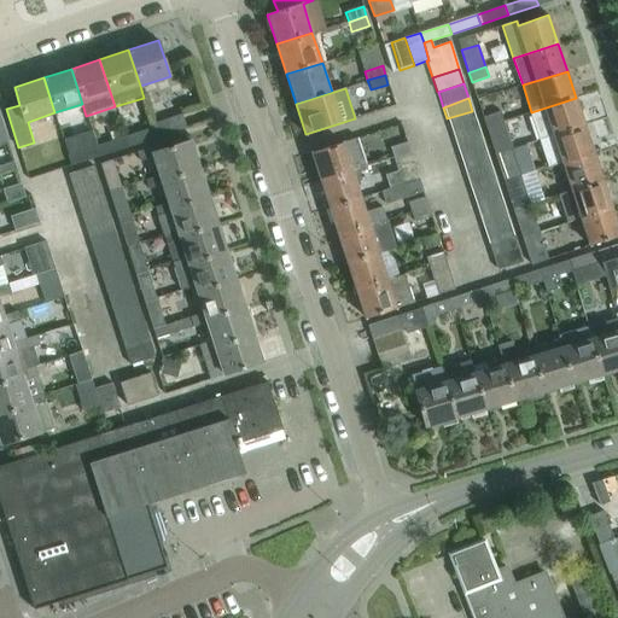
[(576,98),(531,112),(530,114),(540,140),(584,124),(576,98)]
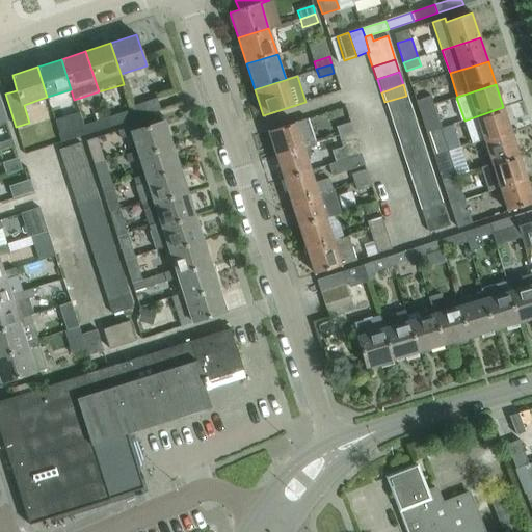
[(410,106),(406,96),(384,102),(389,113),(410,106)]
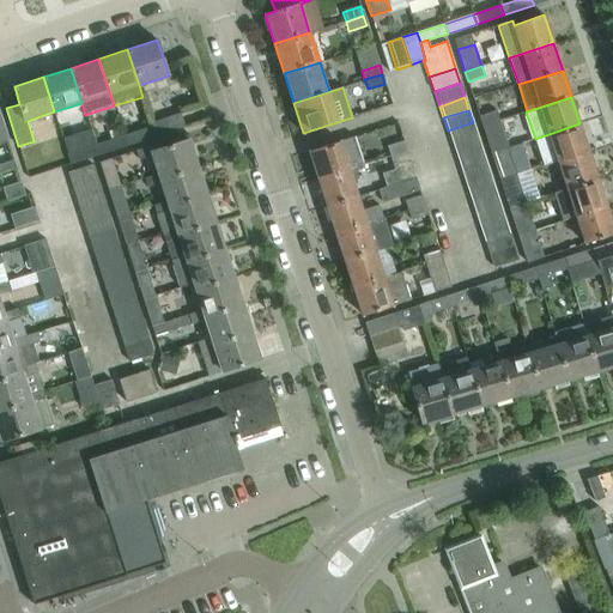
[(496,110),(479,116),(483,127),(499,121),(496,110)]
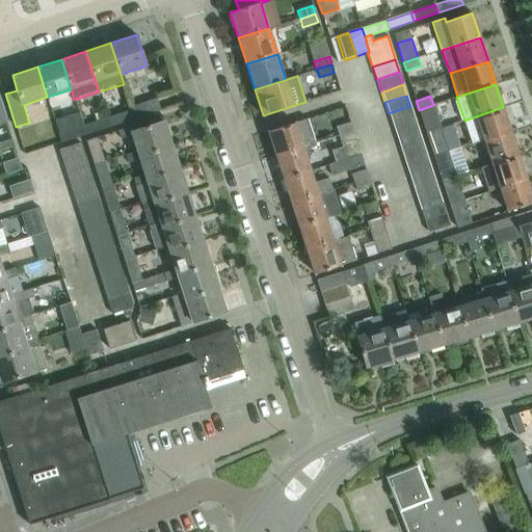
[(132,108),(135,118),(160,110),(157,98),(131,106),(132,108)]
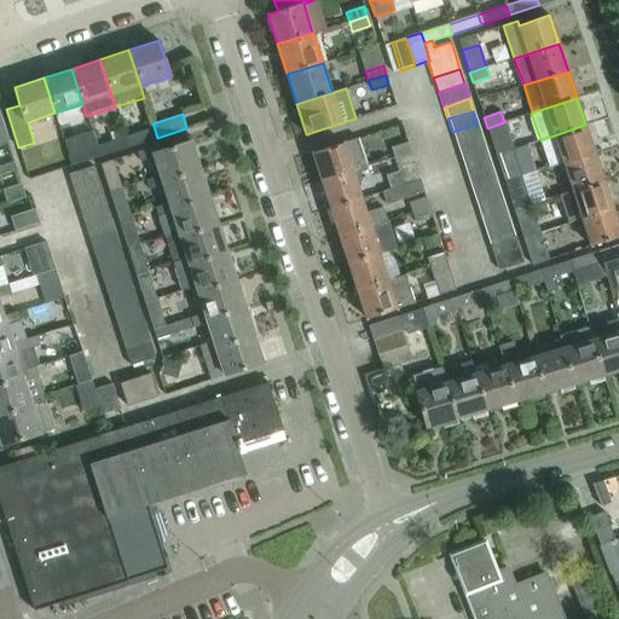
[(504,122),(487,128),(496,155),(513,149),(504,122)]
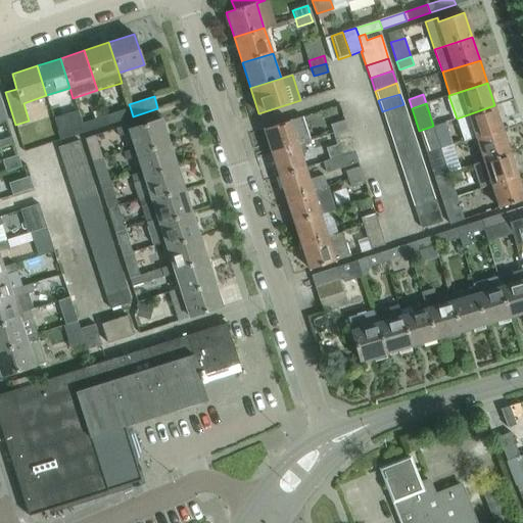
[(385,122),(407,114),(403,104),(382,111),(385,122)]
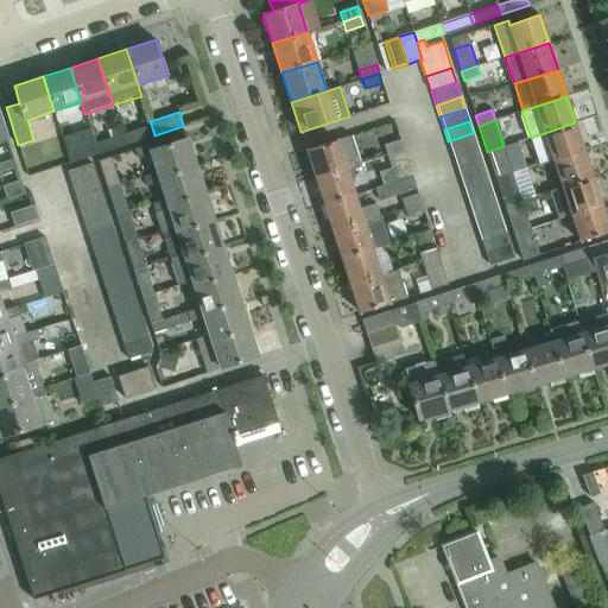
[(575,122),(531,138),(539,164),(553,159),(583,149),(575,122)]
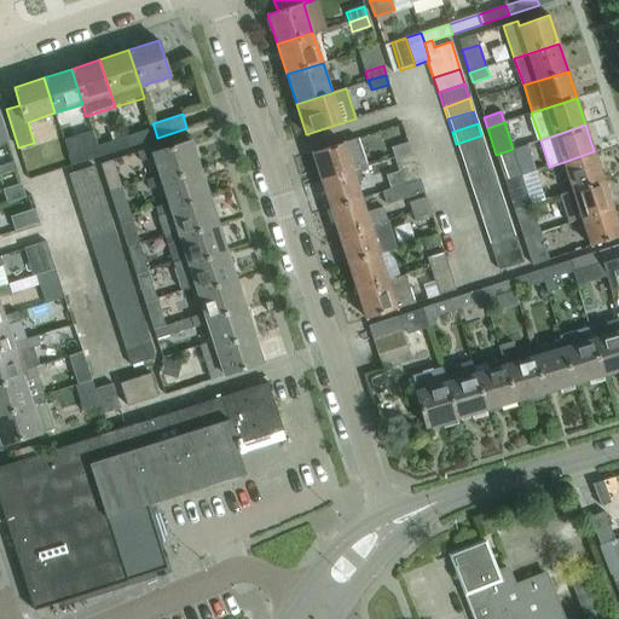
[(154,126),(125,136),(128,146),(157,138),(154,126)]
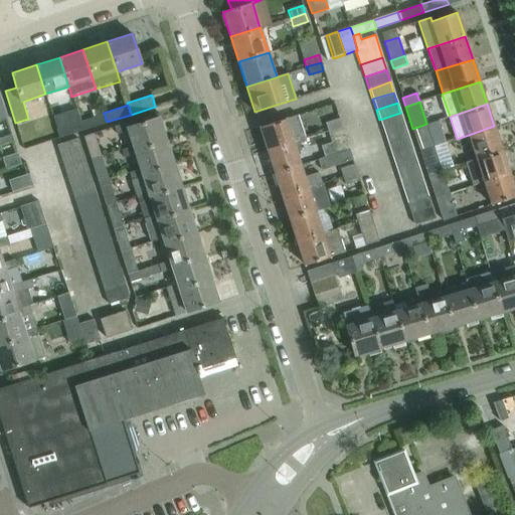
[(107,122),(104,113),(79,121),(82,130),(107,122)]
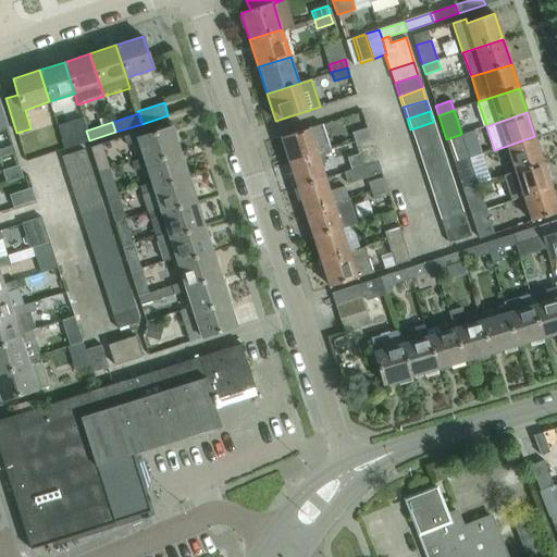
[(413,141),(436,134),(433,122),(410,130),(413,141)]
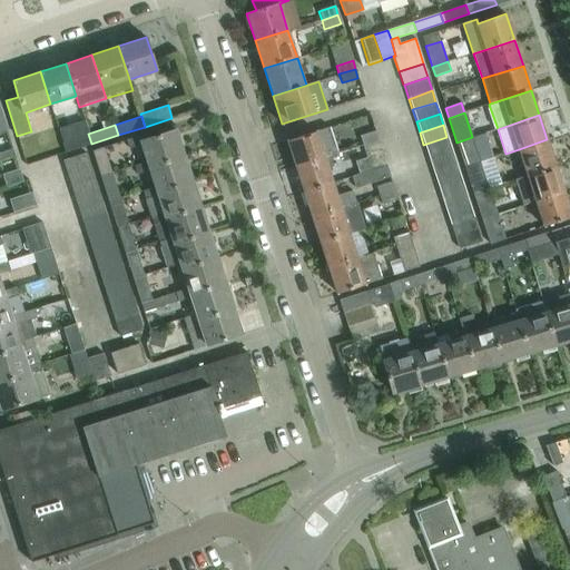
[(338,153),(331,126),(314,131),(287,140),(296,166),(322,157),(338,153)]
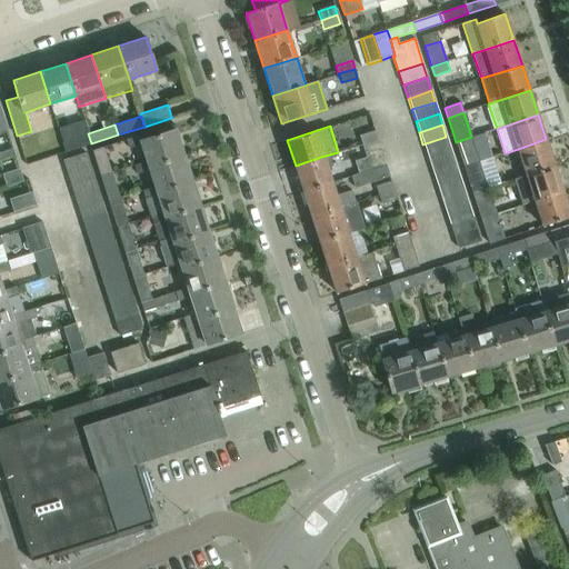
[(176,129),(142,140),(140,140),(141,143),(147,160),(149,167),(183,156),(176,129)]
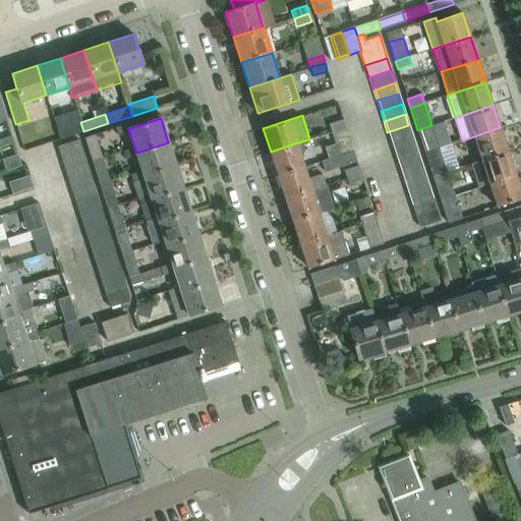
[(332,132),(345,128),(343,120),(330,124),(332,132)]
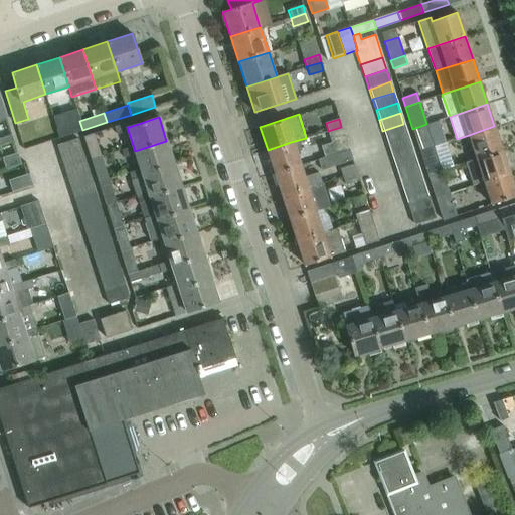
[(82,130),(79,121),(56,128),(59,137),(82,130)]
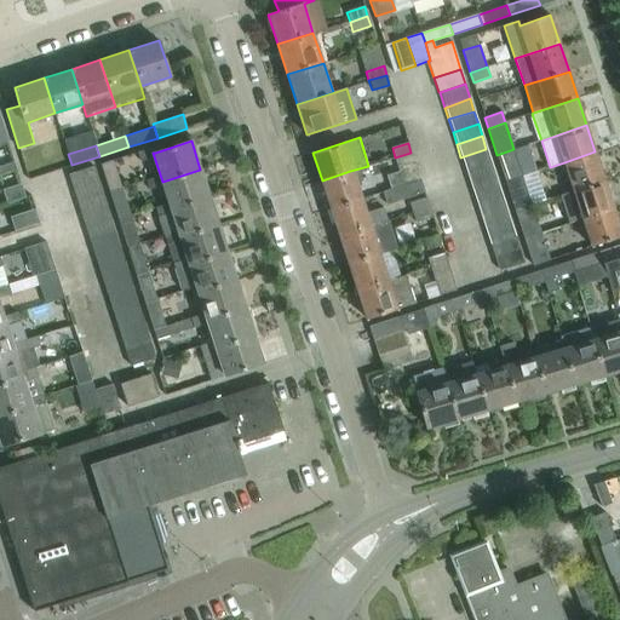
[(141,161),(154,156),(153,153),(155,153),(153,147),(138,151),(141,161)]
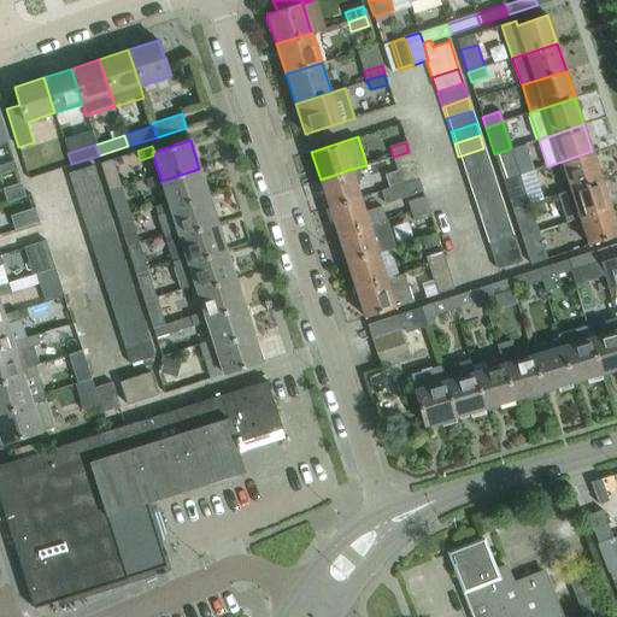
[(488,162),(483,148),(458,157),(463,170),(488,162)]
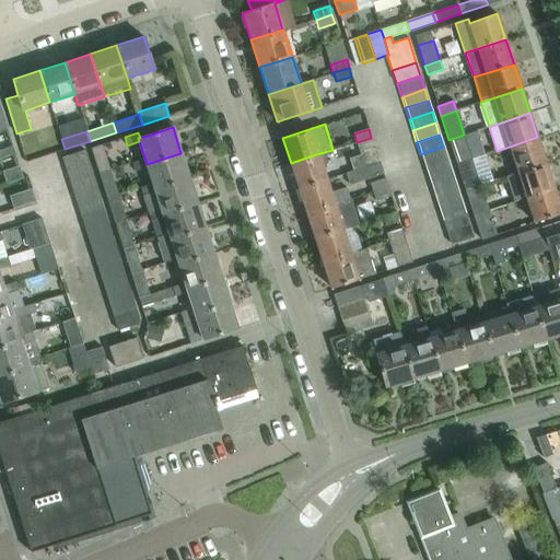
[(464,135),(448,140),(456,164),(471,159),(464,135)]
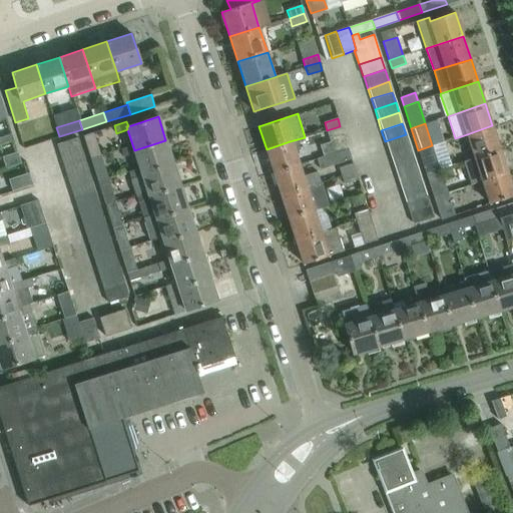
[(492,125),(467,134),(474,157),(500,148),(492,125)]
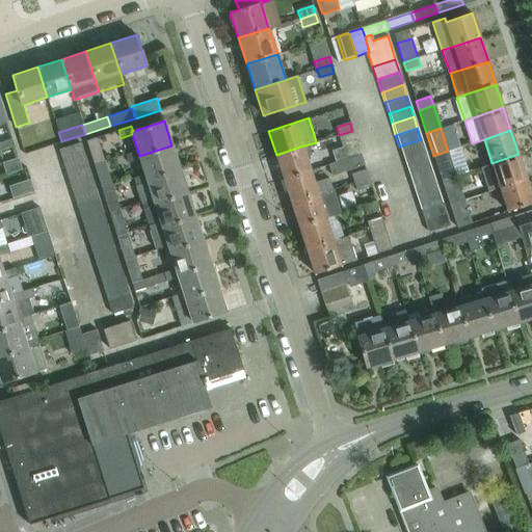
[(355,138),(352,131),(339,135),(343,147),(333,150),(336,161),(360,154),(355,138)]
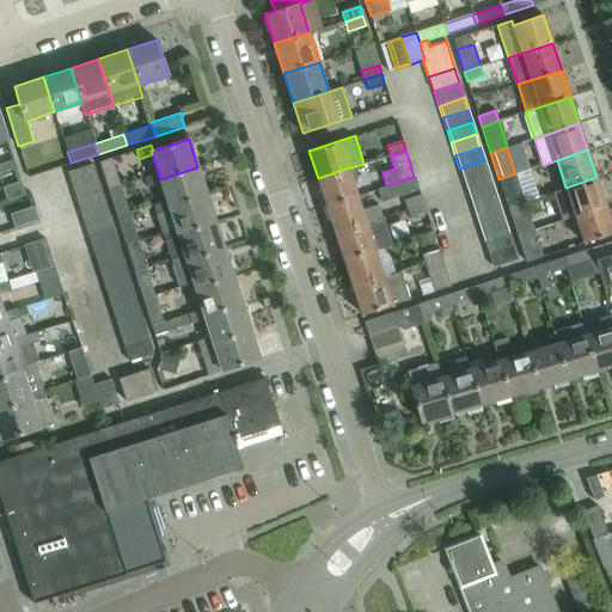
[(0,171),(17,166),(14,159),(0,164),(0,171)]
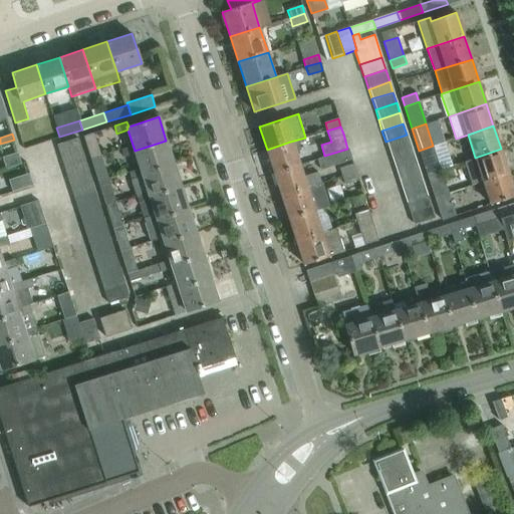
[(83,137),(90,159),(101,155),(93,134),(83,137)]
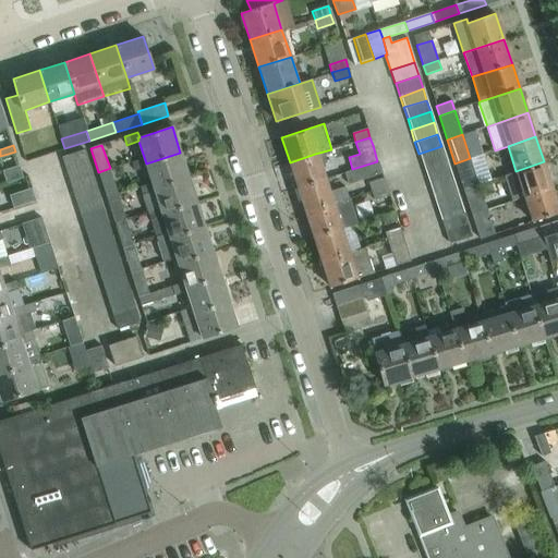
[(422,165),(445,157),(441,146),(419,154),(422,165)]
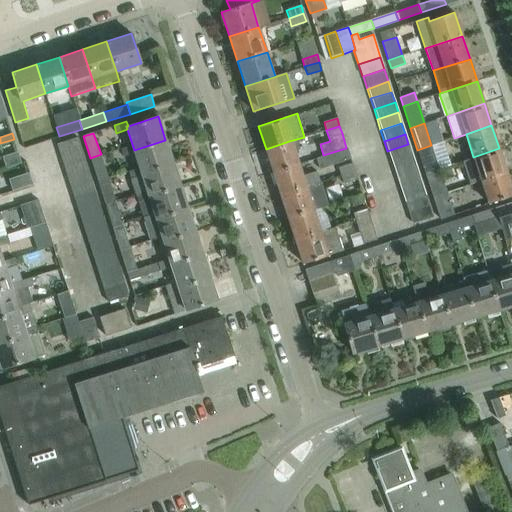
[(61,154),(81,148),(78,137),(57,144),(61,154)]
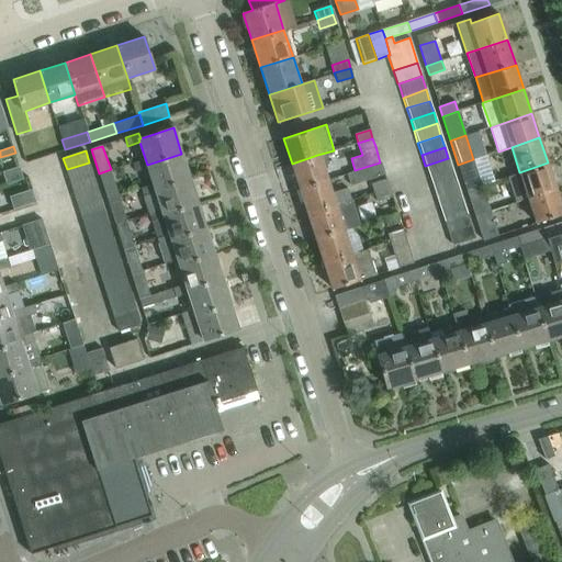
[(147,165),(147,167),(153,183),(155,191),(190,180),(181,154),(147,165)]
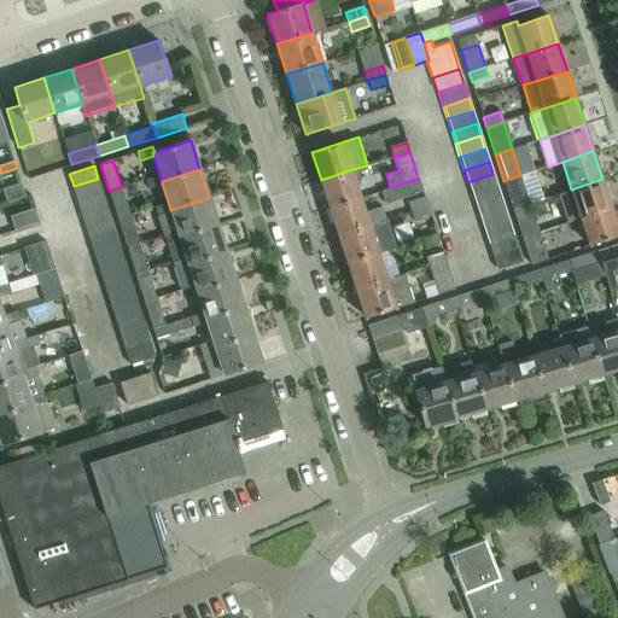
[(359,198),(349,170),(321,180),(330,208),(359,198)]
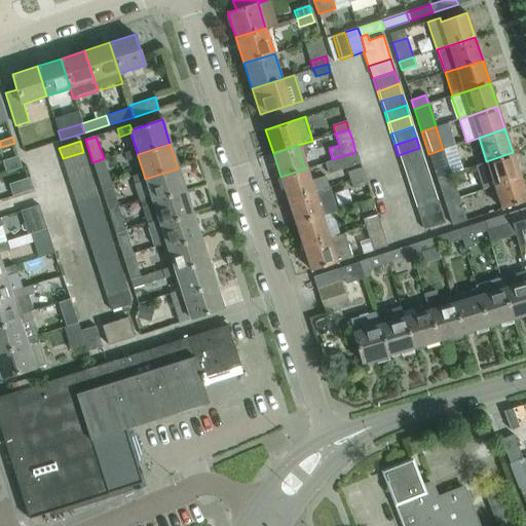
[(127,159),(138,156),(138,154),(136,148),(124,151),(127,159)]
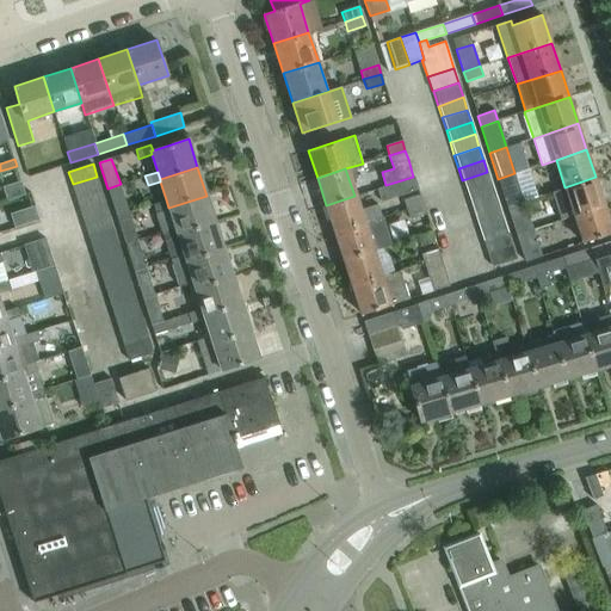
[(492,185),(487,172),(462,180),(467,193),(492,185)]
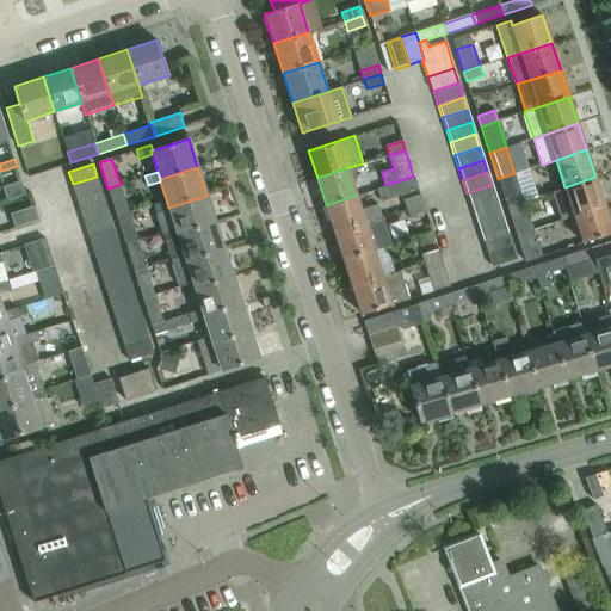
[(514,173),(498,179),(507,207),(524,201),(514,173)]
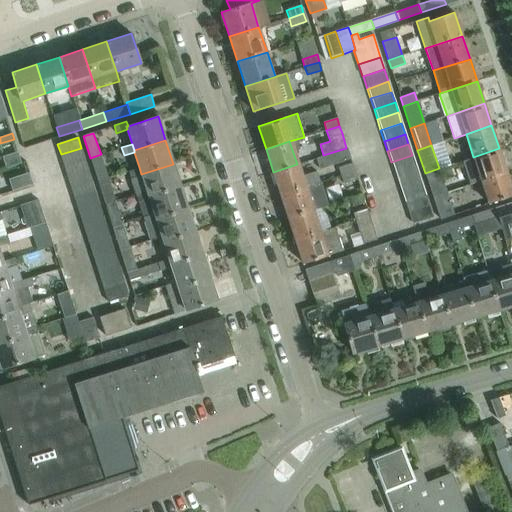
[(85,159),(81,148),(61,154),(64,165),(85,159)]
